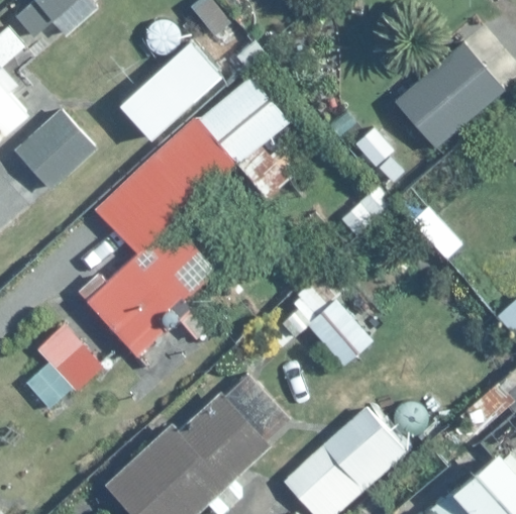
[(31,0),(11,17),(40,52),(62,33),(65,37),(101,6),(95,0),(31,0)]
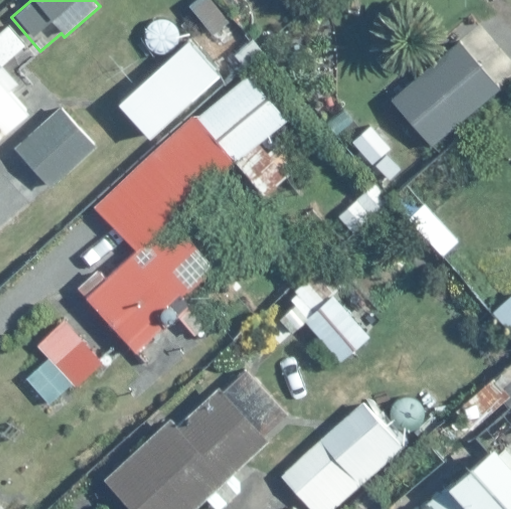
[(0,140),(34,112),(0,71),(0,62),(24,43),(5,20),(0,24),(0,140)]
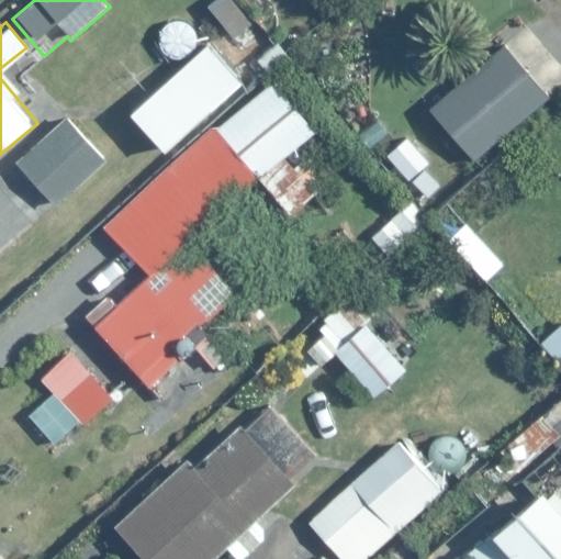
[(560,66),(524,25),(429,112),(474,161),(560,81),(560,66)]
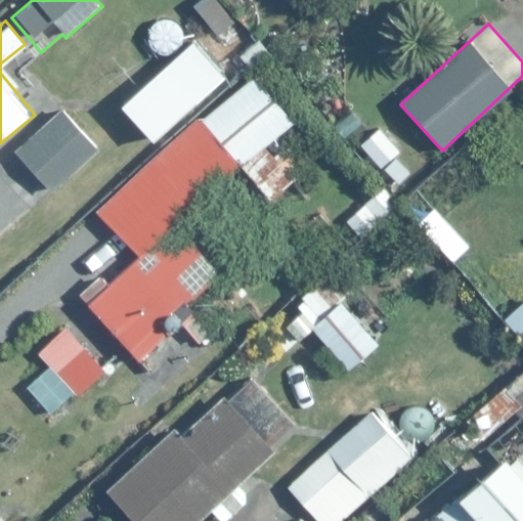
[(173,220),(232,168),(237,163),(272,201),(302,174),(272,141),(295,122),(250,73),(198,119),(194,115),(92,207),(135,254),(119,269),(116,266),(79,299),(135,361),(226,279),(173,220)]
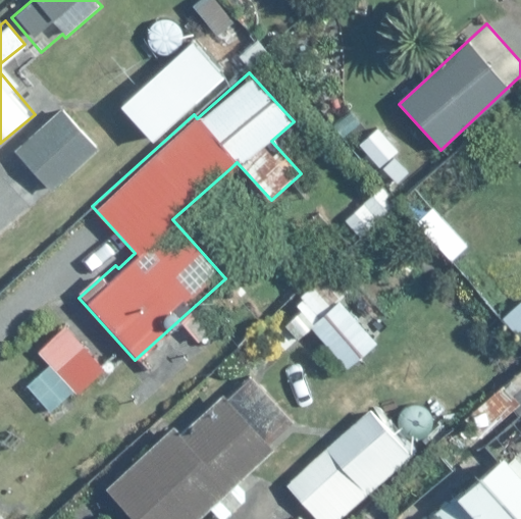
[(58,111),(14,148),(51,192),(96,154),(58,111)]
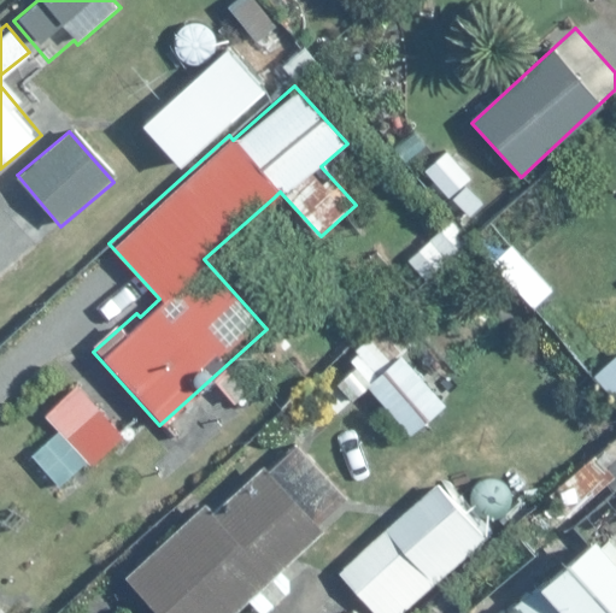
[(532,310),(553,289),(510,241),(487,261),(532,310)]
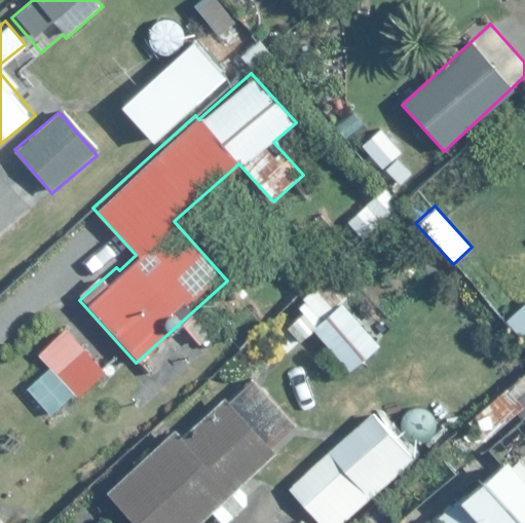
[(380,342),(337,299),(305,330),(348,373),(380,342)]
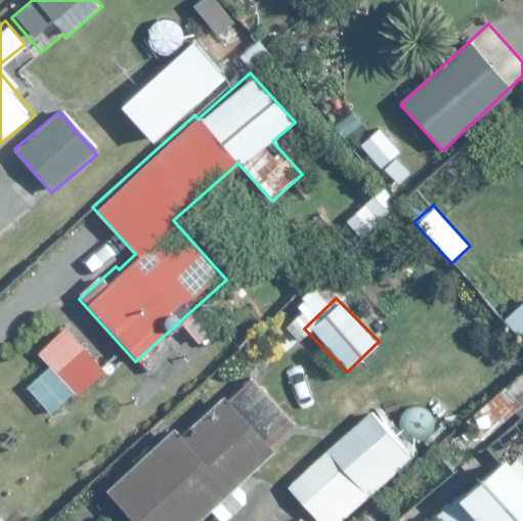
[(24,386),(46,413),(70,393),(73,396),(102,372),(62,326),(35,350),(47,365),(24,386)]
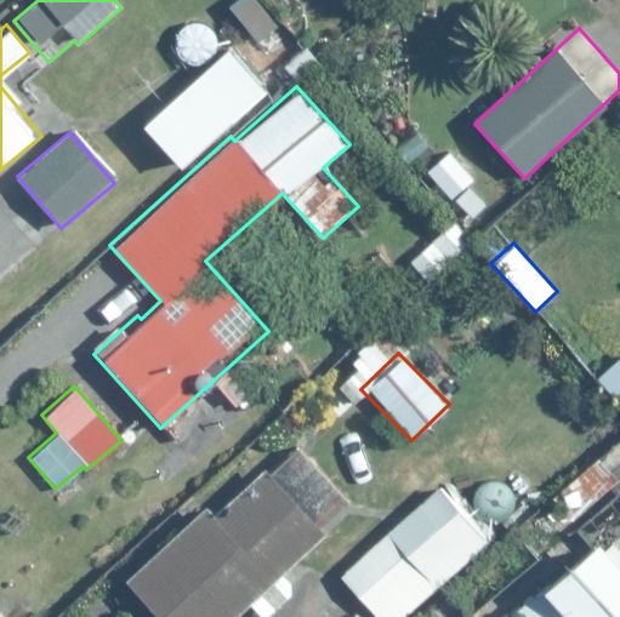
[(280,435),(128,581),(159,612),(154,616),(235,616),(350,509),(280,435)]
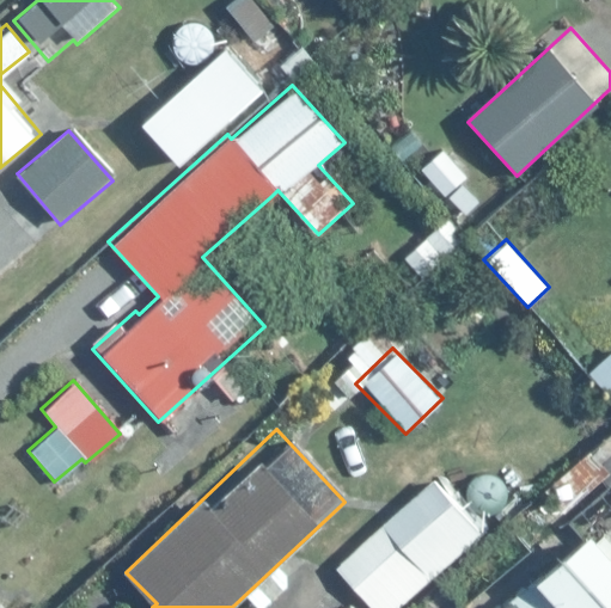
[(446,472),(334,569),(366,607),(402,607),(495,528),(446,472)]
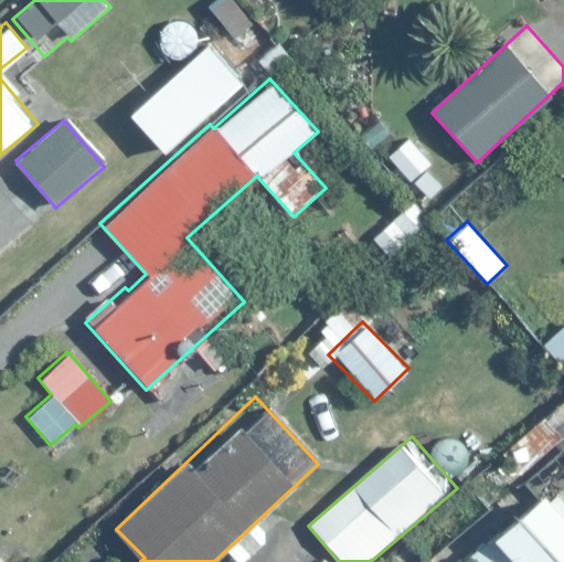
[(563,561),(563,500),(547,483),(456,561),(563,561)]
